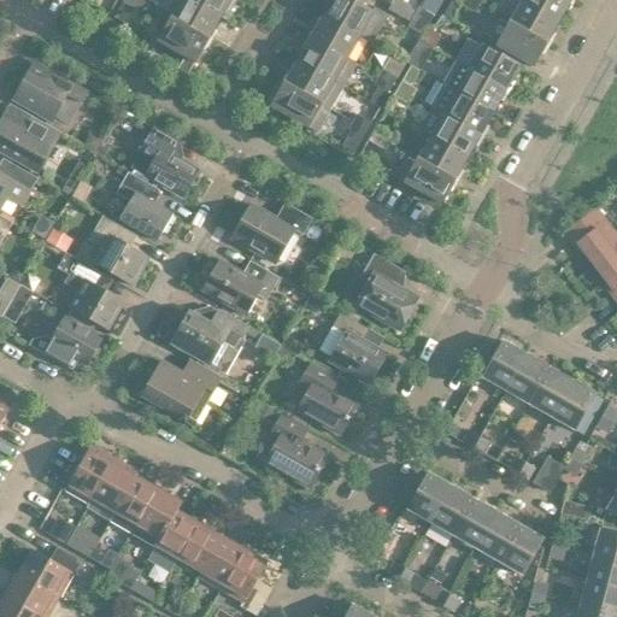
[(136,11),(141,3),(135,0),(122,0),(122,1),(136,11)]
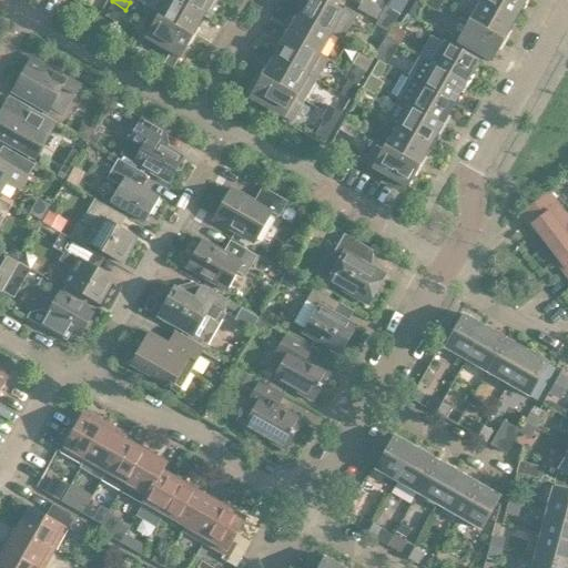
[(203,16),(175,0),(160,0),(152,14),(191,37),(203,16)]
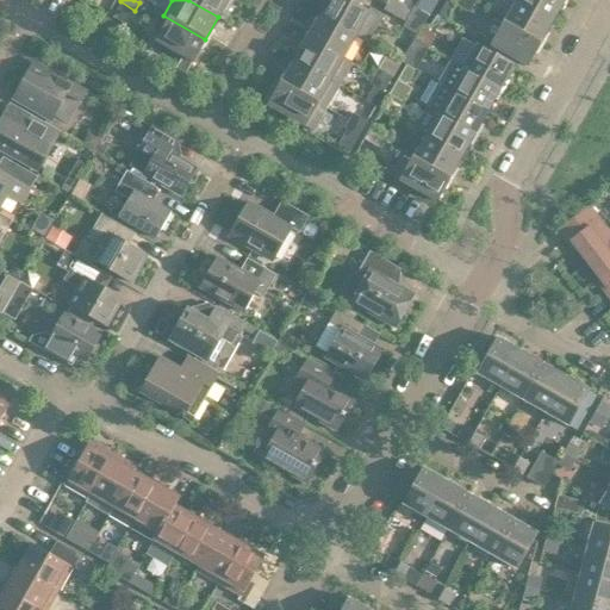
[(188,0),(218,17),(222,19),(232,0),(188,0)]
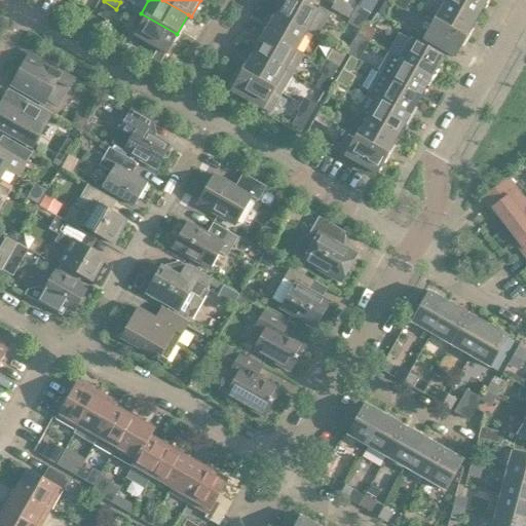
[(317,11),(296,0),(282,0),(274,13),(306,31),(317,38),(331,15),(318,9),(317,11)]
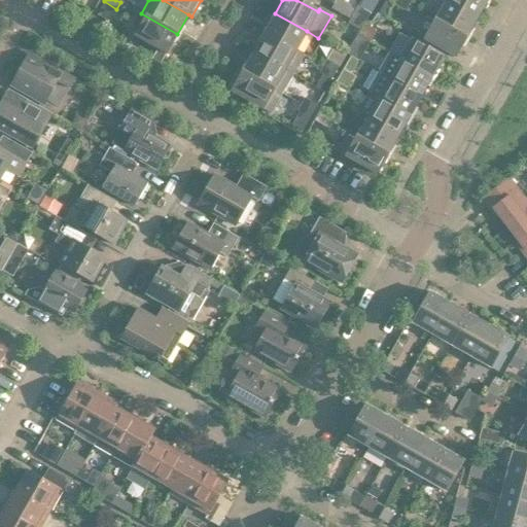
[(335,0),(332,4),(330,9),(337,12),(349,20),(353,13),(355,9),(340,0),(335,0)]
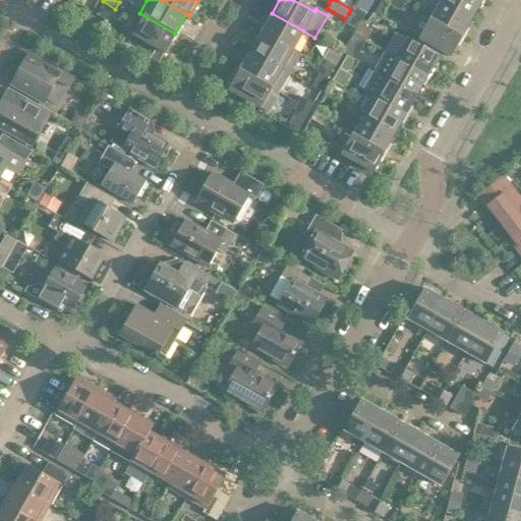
[(400,12),(404,5),(394,0),(390,0),(388,5),(400,12)]
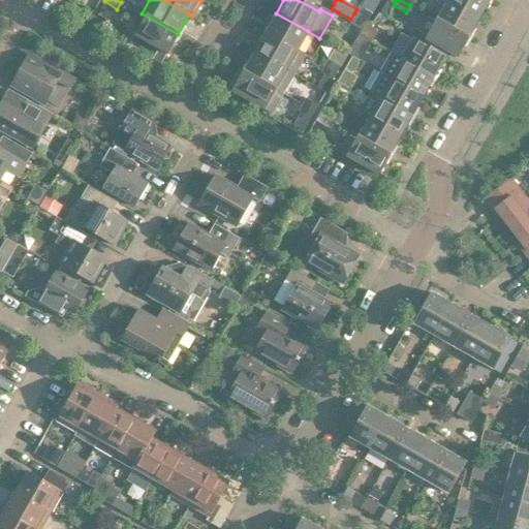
[(478,19),(489,0),(446,0),(446,1),(478,19)]
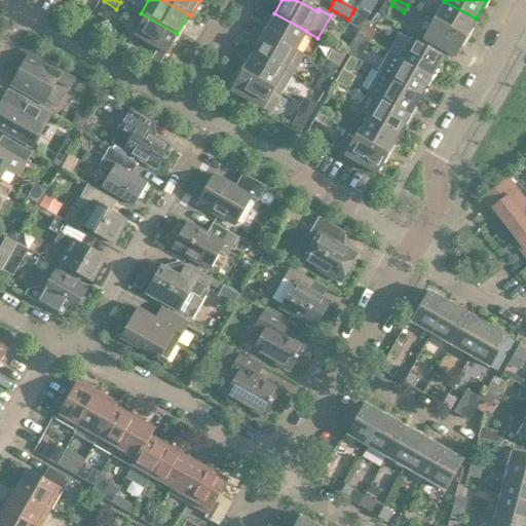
[(464,38),(476,19),(444,1),(434,20),(464,38)]
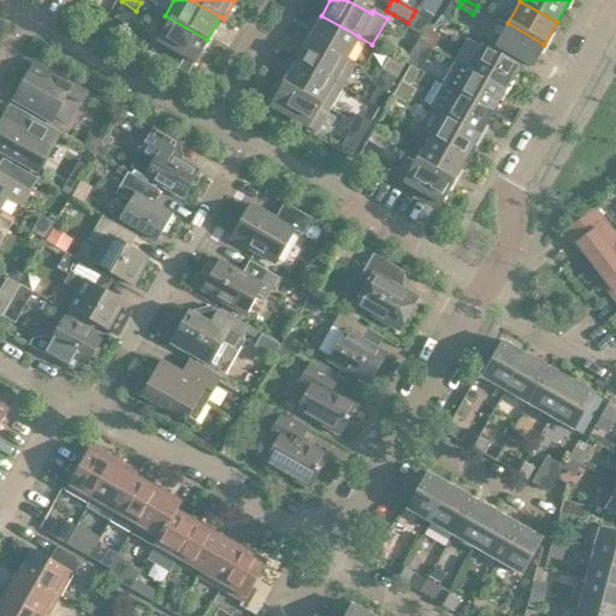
[(415,11),(413,16),(427,24),(432,17),(416,9),(415,11)]
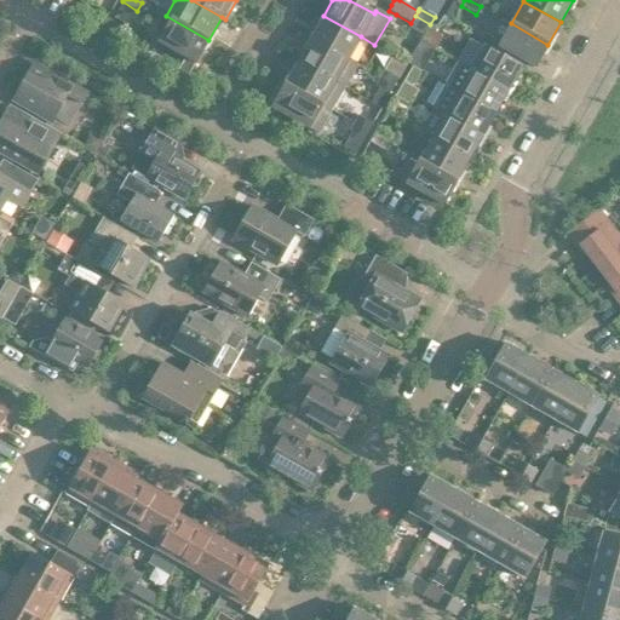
[(194,64),(208,40),(166,16),(153,40),(194,64)]
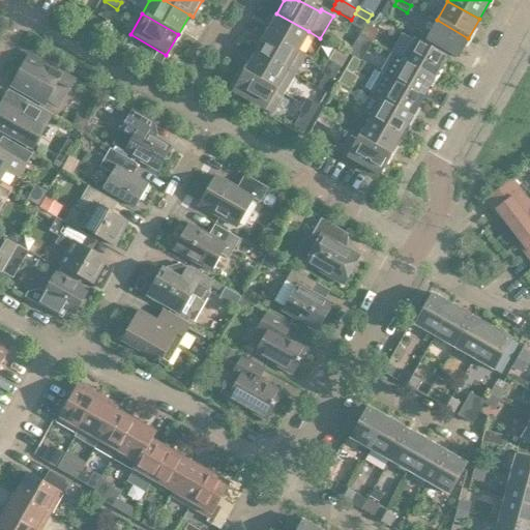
[(308,31),(276,13),(265,33),(297,51),(308,31)]
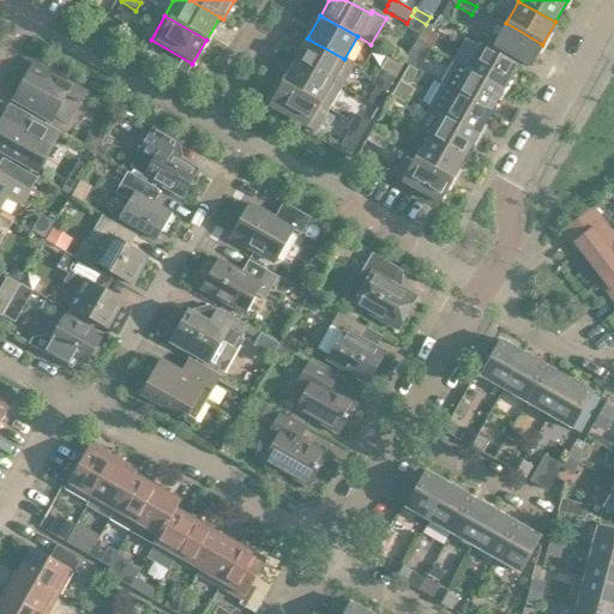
[(411,16),(407,23),(421,31),(426,24),(411,16)]
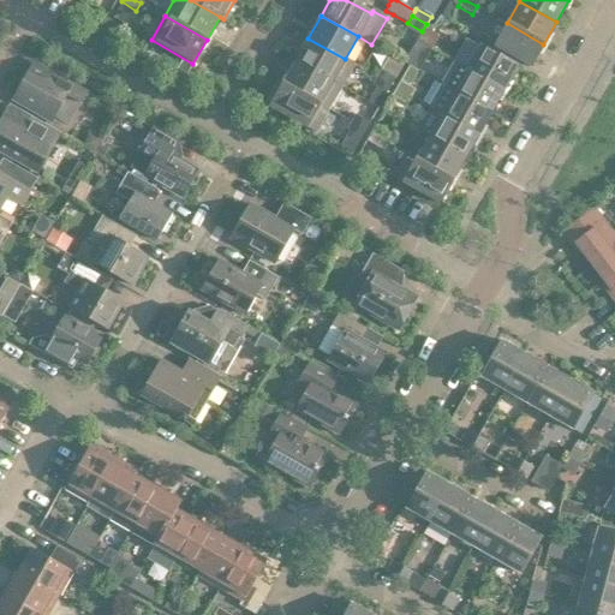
[(447,22),(448,21),(440,16),(434,27),(435,28),(447,22)]
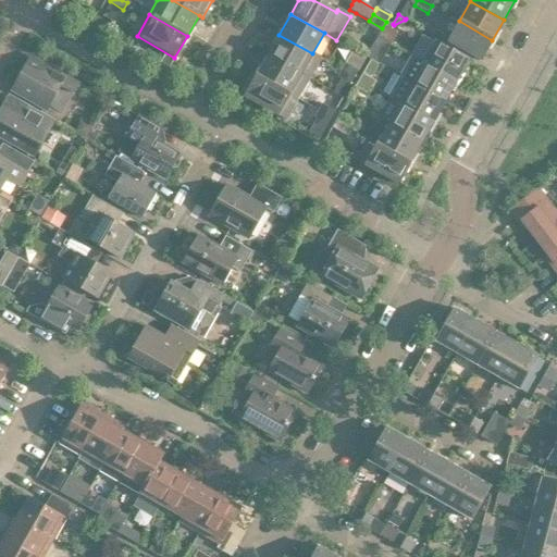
[(447,42),(480,61),(492,40),(459,21),(447,42)]
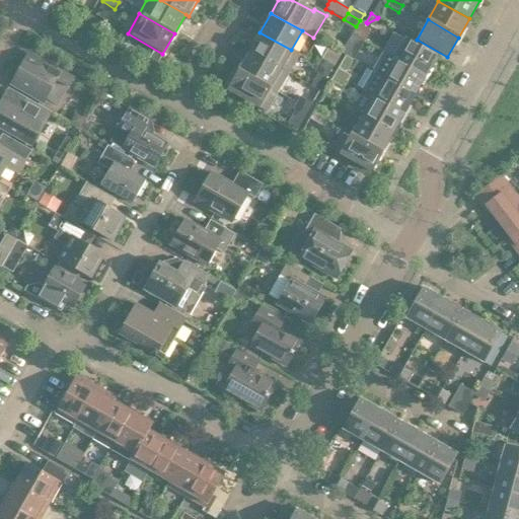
[(364,42),(367,35),(355,28),(351,34),(364,42)]
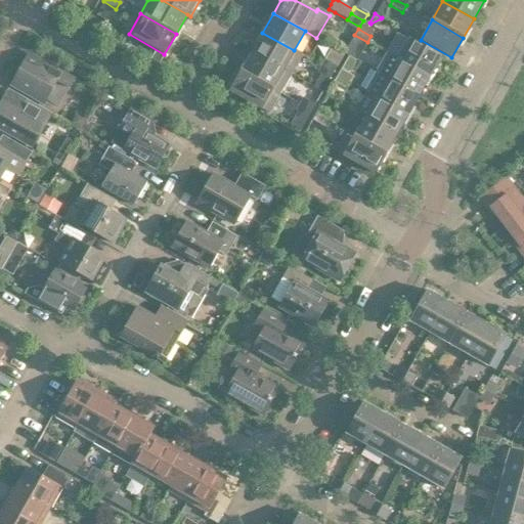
[(262,33),(251,52),(290,74),(301,54),(294,50),(262,33)]
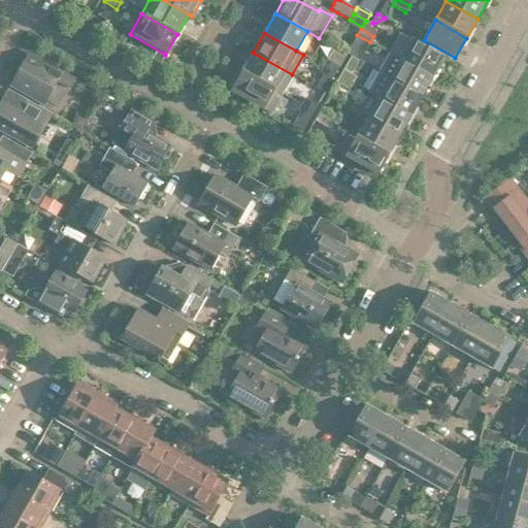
[(359,62),(370,42),(357,35),(347,55),(351,57),(355,60),(359,62)]
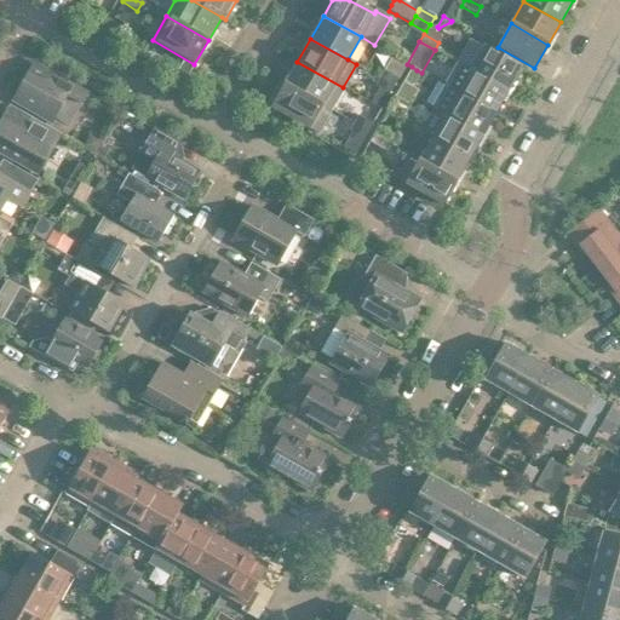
[(483,46),(470,70),(507,91),(521,68),(483,46)]
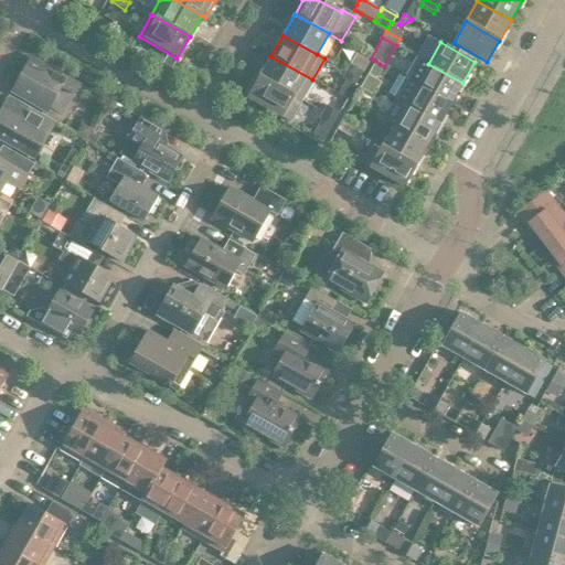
[(358,50),(345,71),(359,78),(371,57),(359,50),(359,51),(358,50)]
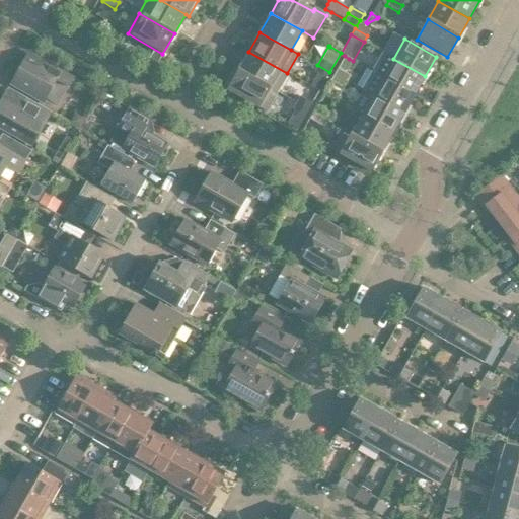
[(235,69),(237,71),(276,92),(287,73),(248,52),(239,68),(235,69)]
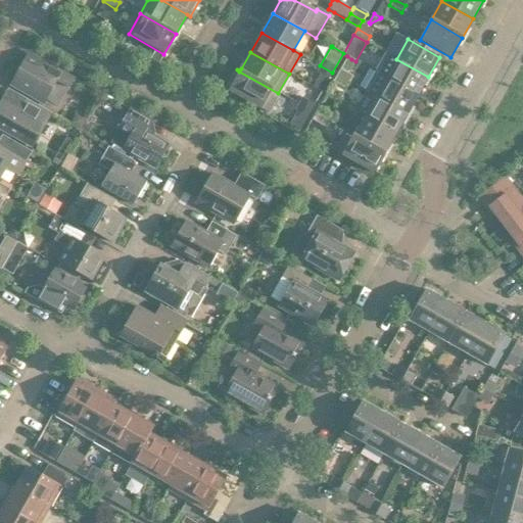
[(417,96),(428,77),(396,59),(388,54),(377,74),(386,79),(417,96)]
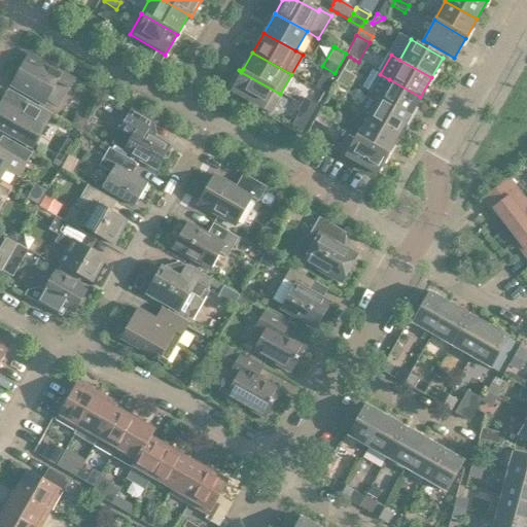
[(351,83),(354,77),(347,73),(354,60),(350,57),(339,76),(351,83)]
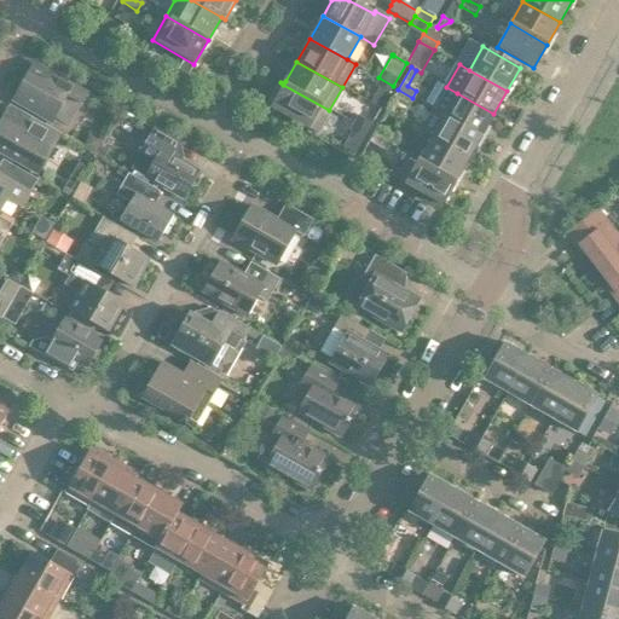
[(178,69),(174,75),(184,81),(187,75),(178,69)]
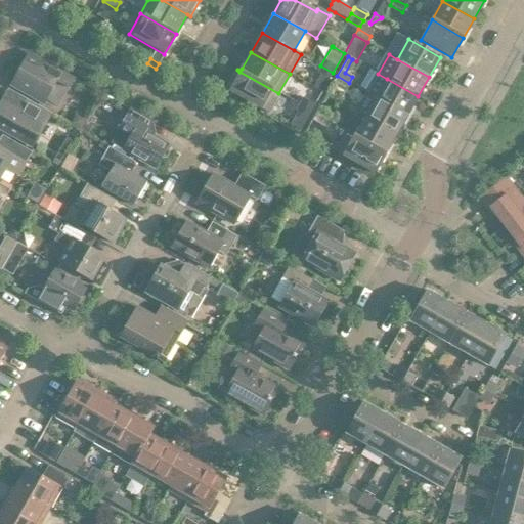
[(23,63),(10,86),(43,104),(45,100),(56,107),(74,78),(46,62),(40,74),(23,63)]
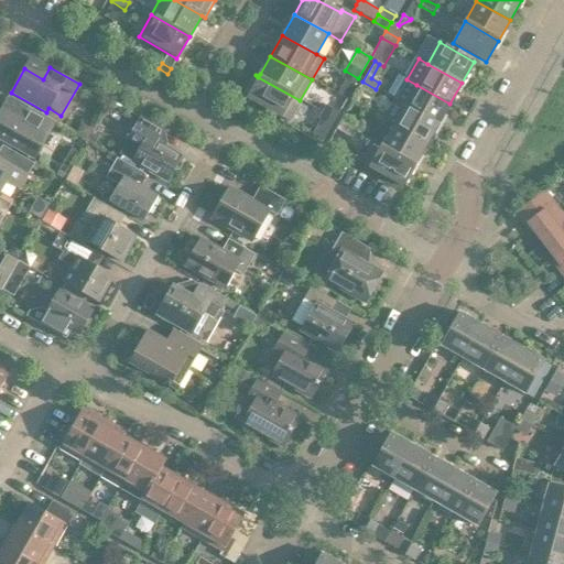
[(348,96),(358,78),(345,71),(340,78),(345,82),(339,91),(348,96)]
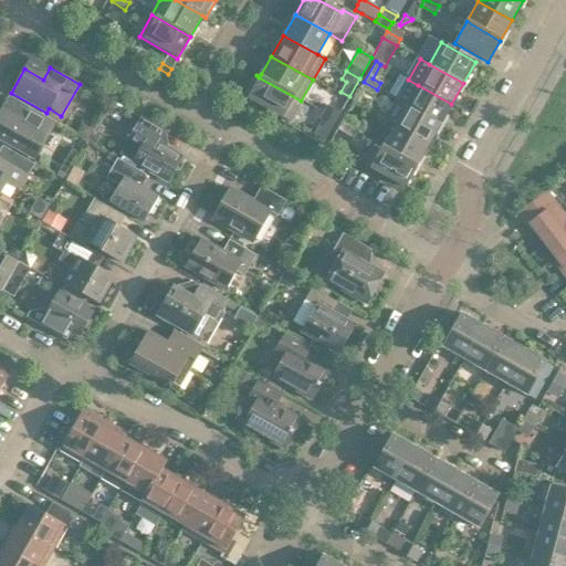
[(243,96),(281,118),(289,123),(301,101),(259,77),(257,76),(257,75),(243,96)]
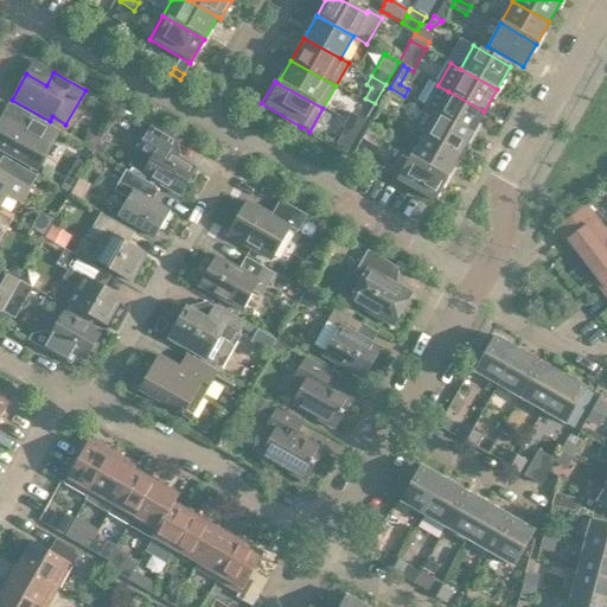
[(404,96),(390,88),(385,96),(400,104),(404,96)]
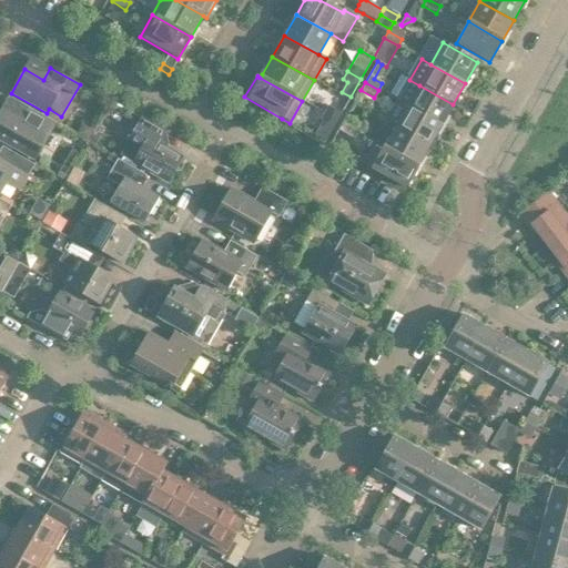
[(440,125),(453,104),(419,85),(407,105),(440,125)]
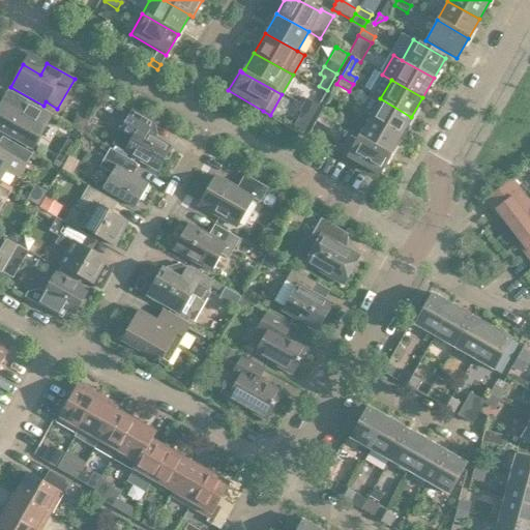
[(371,93),(359,113),(369,118),(401,137),(411,117),(380,98),(371,93)]
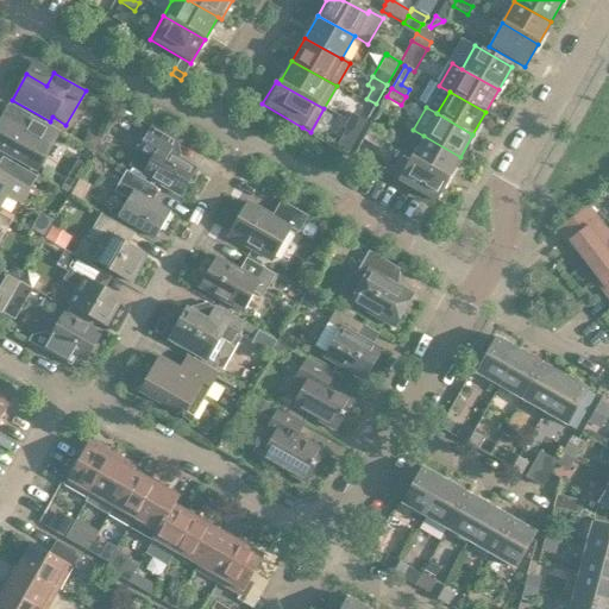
[(351,114),(346,121),(360,130),(365,123),(351,114)]
